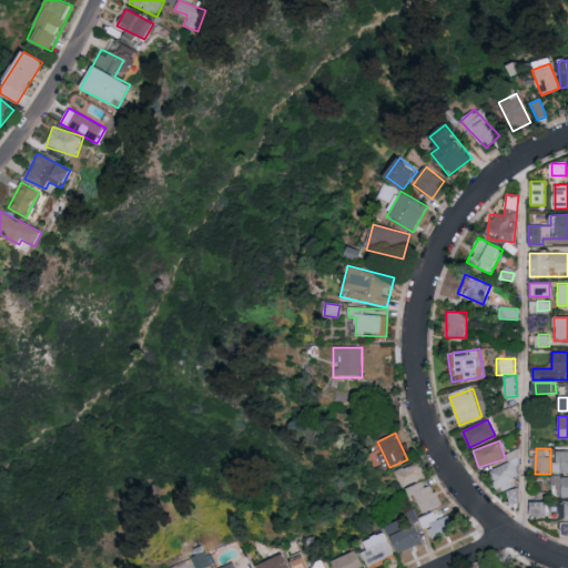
[(555,452),(567,452),(567,473),(555,473),(555,452)]
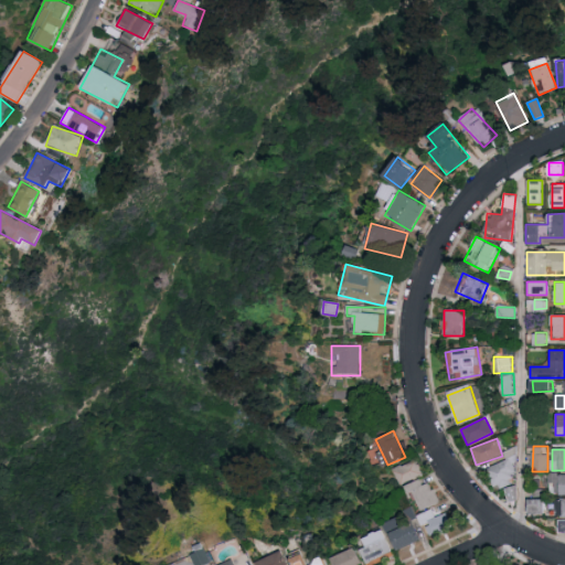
[(519,478),(497,489),(487,469),(509,458),(519,478)]
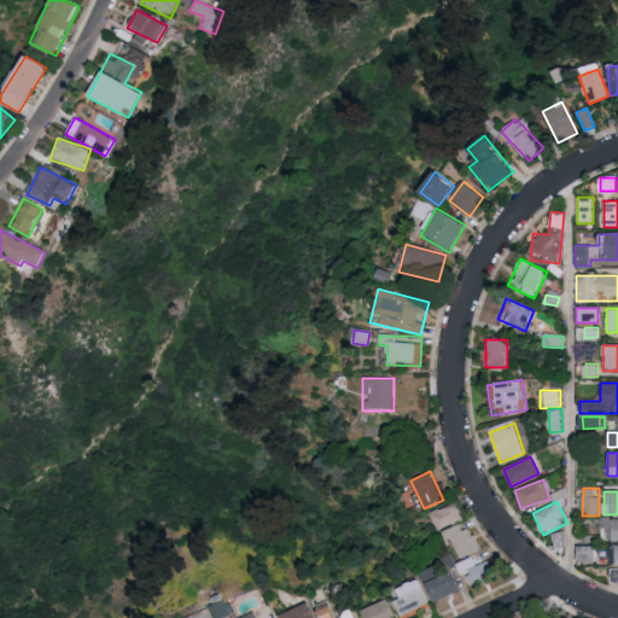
[(462,520),(438,530),(431,514),(456,503),(462,520)]
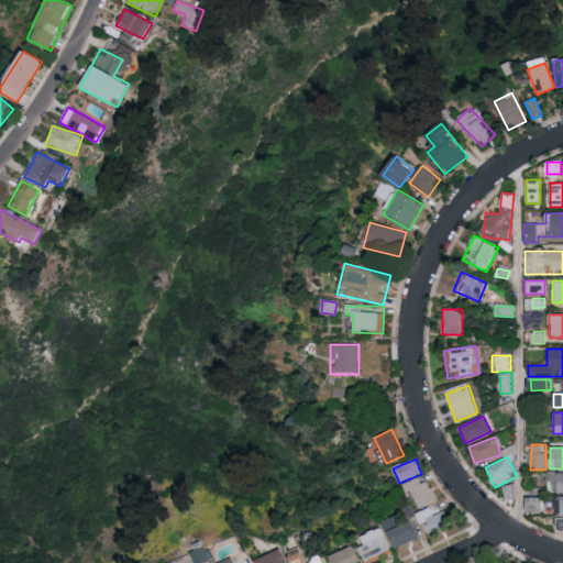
[(553,473),(562,473),(562,493),(553,493),(553,473)]
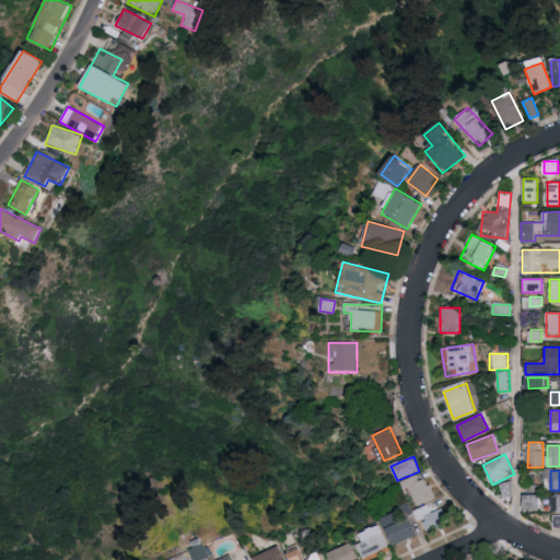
[(423,474),(434,498),(413,506),(403,482),(423,474)]
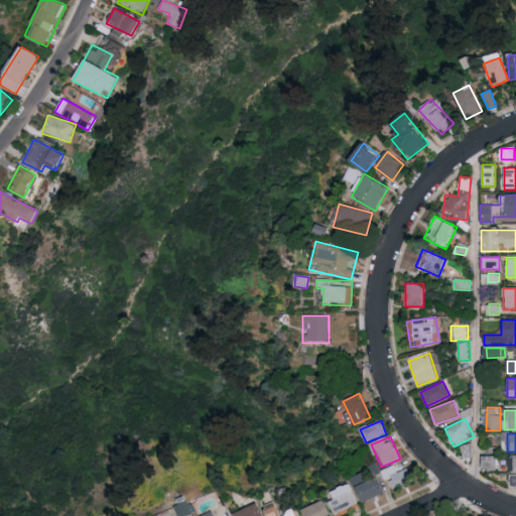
[(473,457),(463,458),(462,445),(472,444),(473,457)]
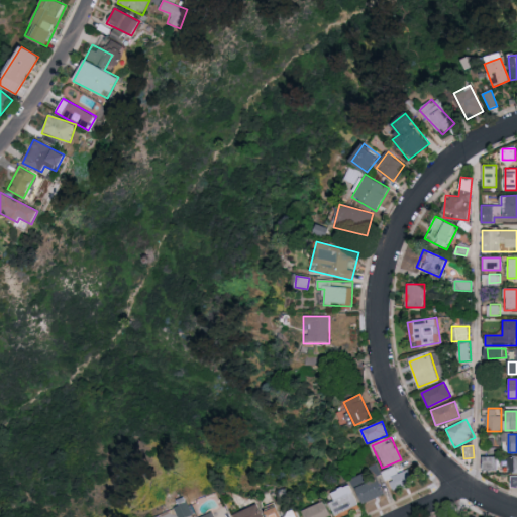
[(516,472),(508,472),(508,456),(516,456),(516,472)]
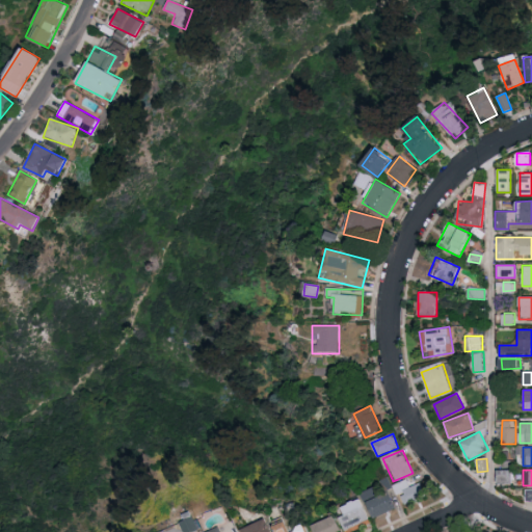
[(511,471),(511,484),(497,484),(497,471),(511,471)]
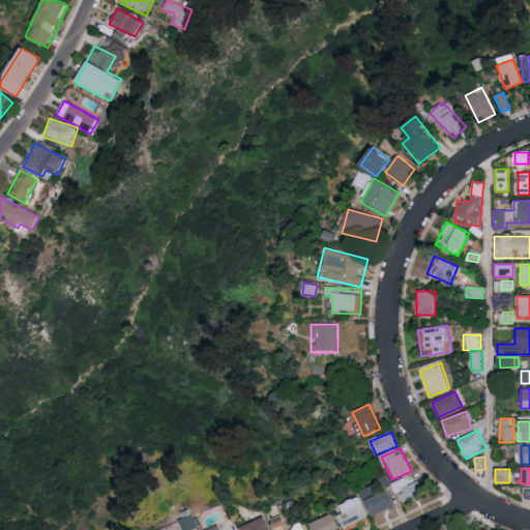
[(403,503),(396,491),(418,481),(423,494),(403,503)]
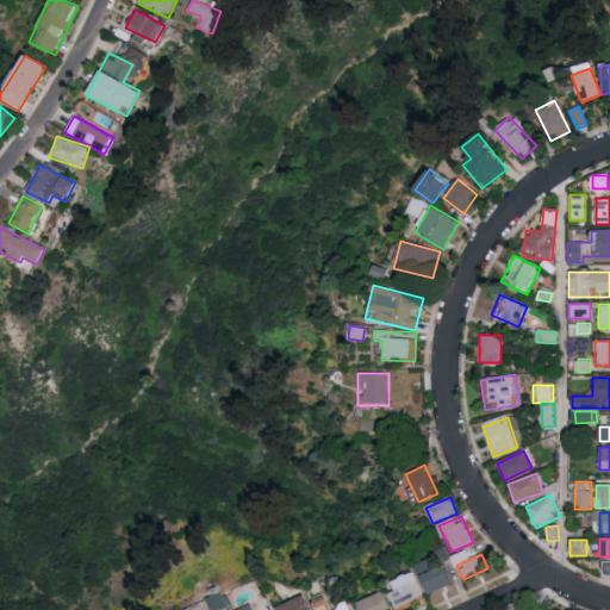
[(415,566),(428,559),(434,570),(444,564),(453,582),(429,595),(415,566)]
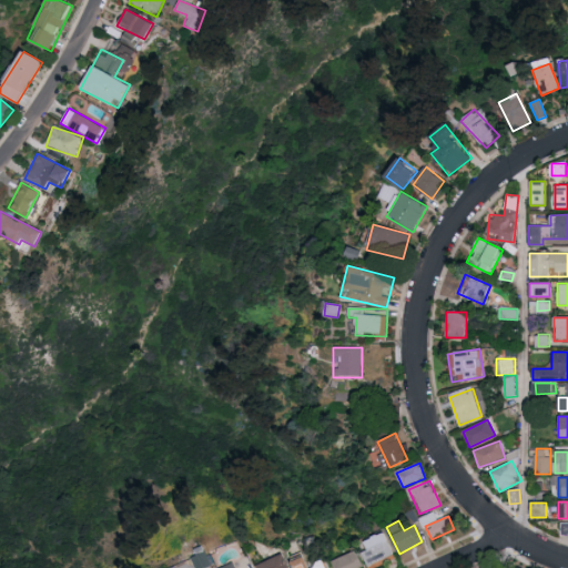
[(393,556),(367,566),(358,543),(384,533),(393,556)]
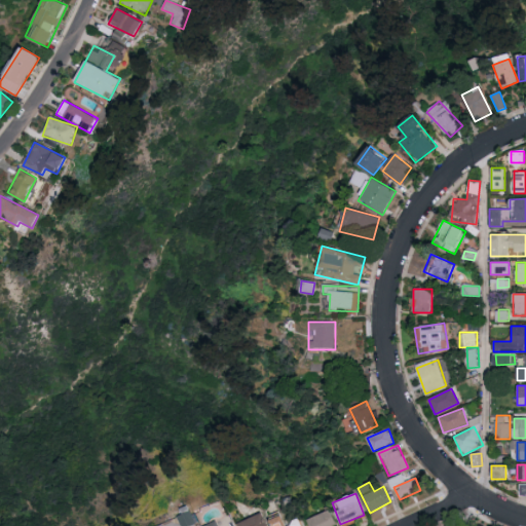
[(195,523),(188,525),(183,525),(177,511),(188,506),(195,523)]
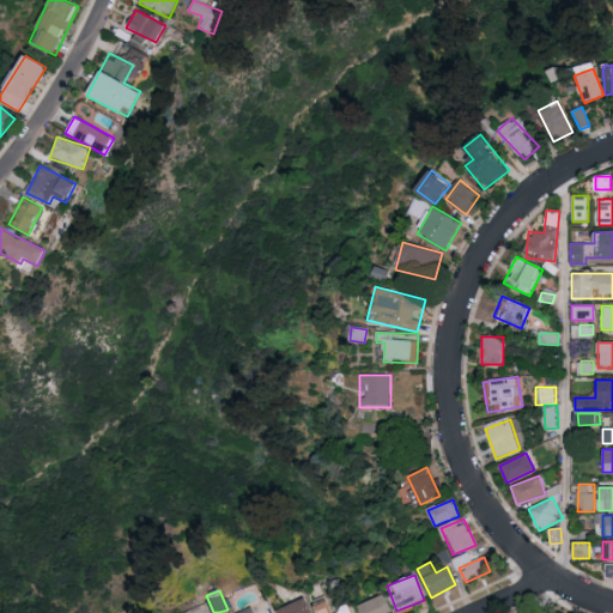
[(392,612),(359,612),(357,607),(383,594),(392,612)]
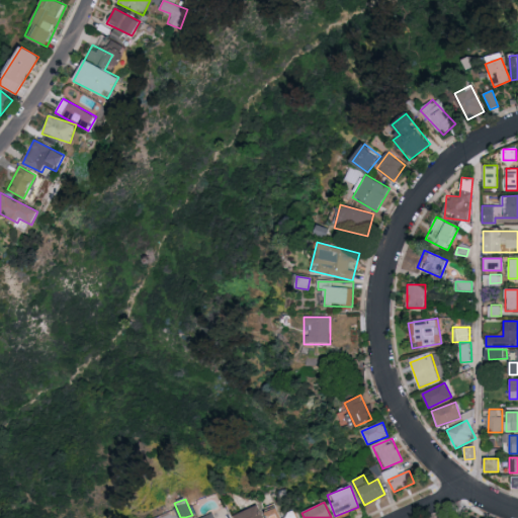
[(267,517),(265,513),(277,506),(283,517),(294,513),(296,517),(267,517)]
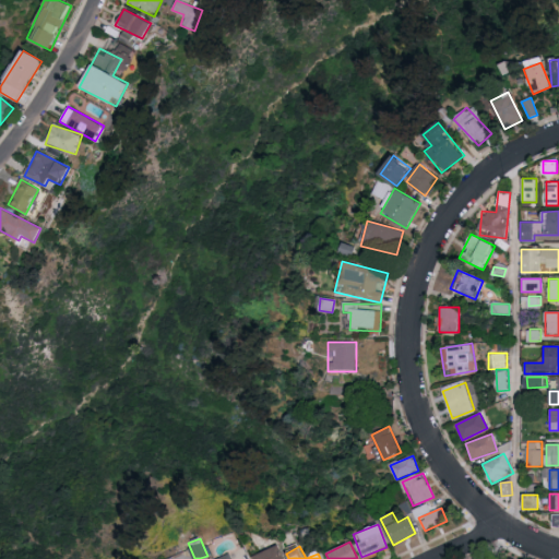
[(253,558),(252,556),(274,547),(278,558),(253,558)]
